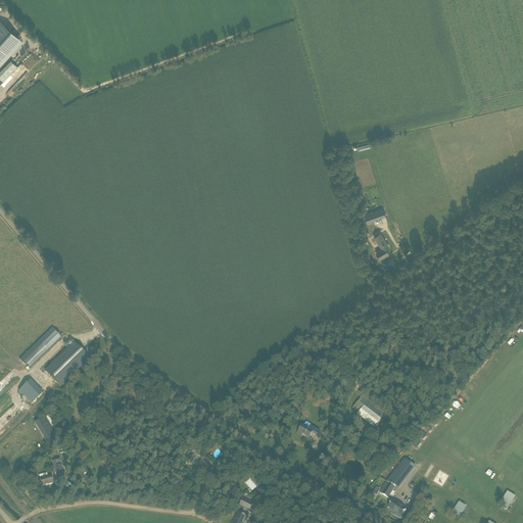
[(0,63),(21,41),(0,20),(0,63)]
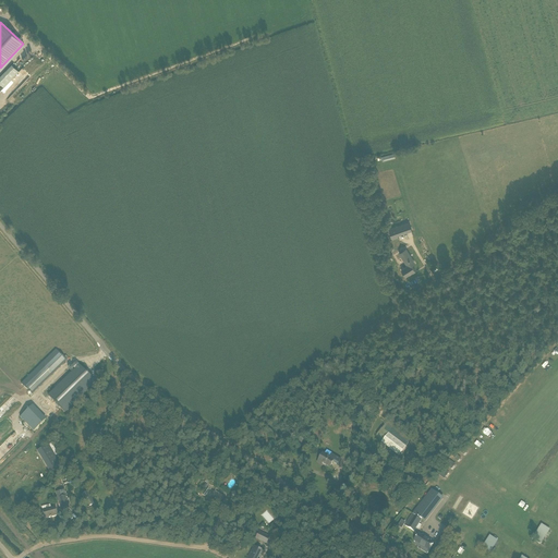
[(409,222),(389,230),(392,240),(398,238),(398,235),(412,231),(409,222)]
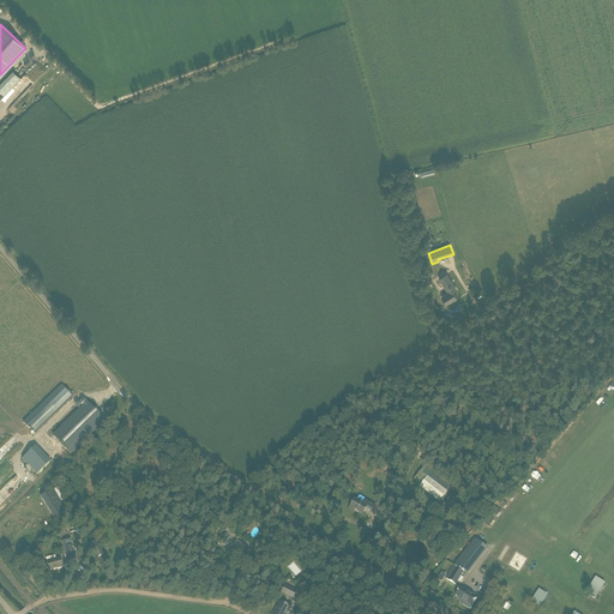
[(457,299),(453,294),(450,288),(453,287),(446,275),(439,278),(449,293),(441,298),(446,305),(452,301),(453,301),(457,299)]
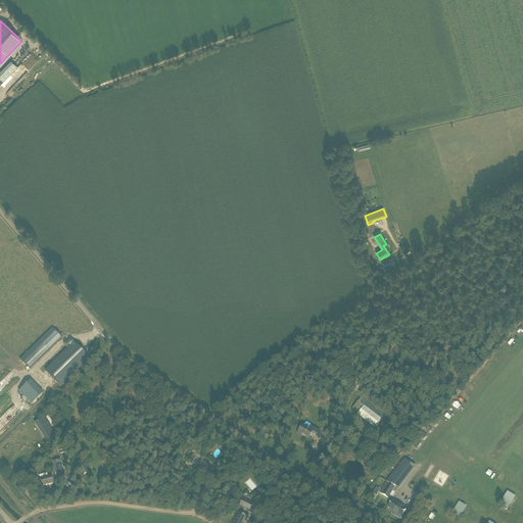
[(19,360),(30,370),(62,338),(52,328),(19,360)]
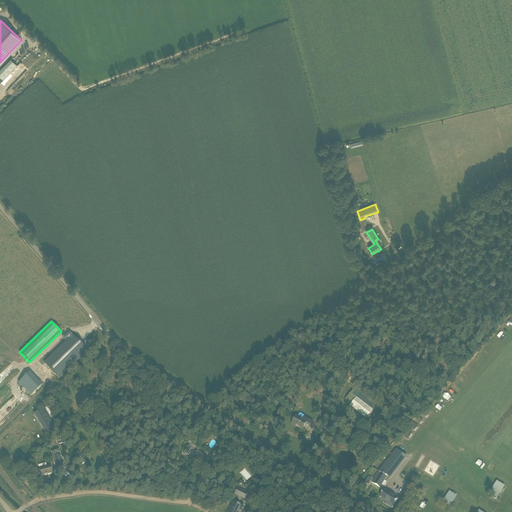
[(59,378),(83,354),(86,356),(90,353),(70,332),(66,336),(70,340),(46,363),(59,378)]
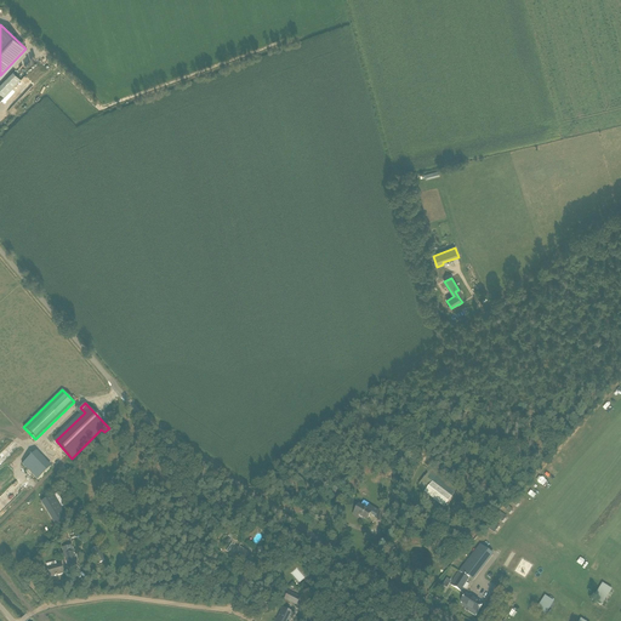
[(0,454),(0,463),(11,454),(6,449),(0,454)]
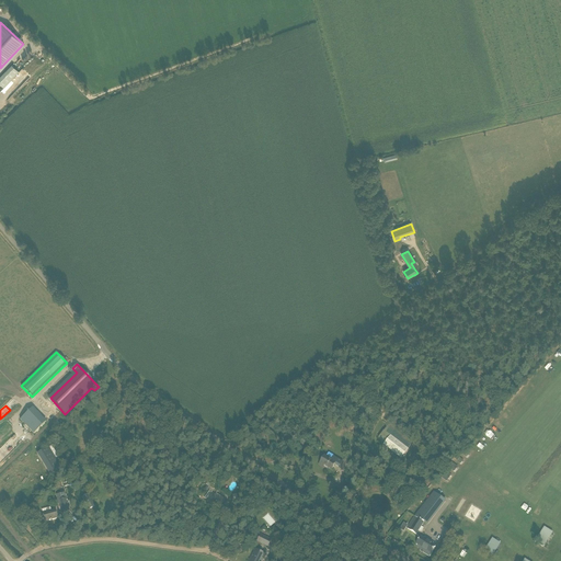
[(21,420),(34,434),(48,422),(35,408),(21,420)]
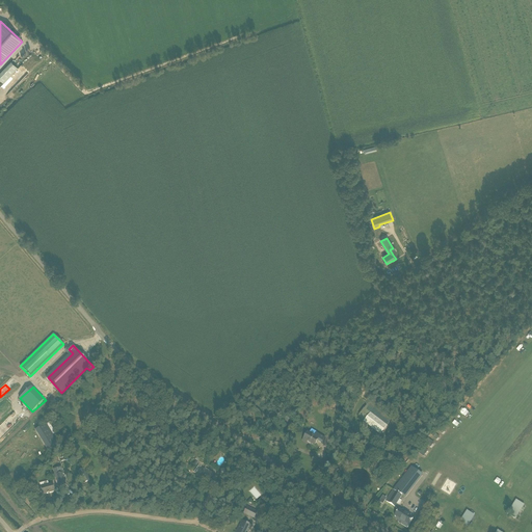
[(388,426),(387,426),(389,423),(370,407),(361,419),(364,422),(380,434),(388,426)]
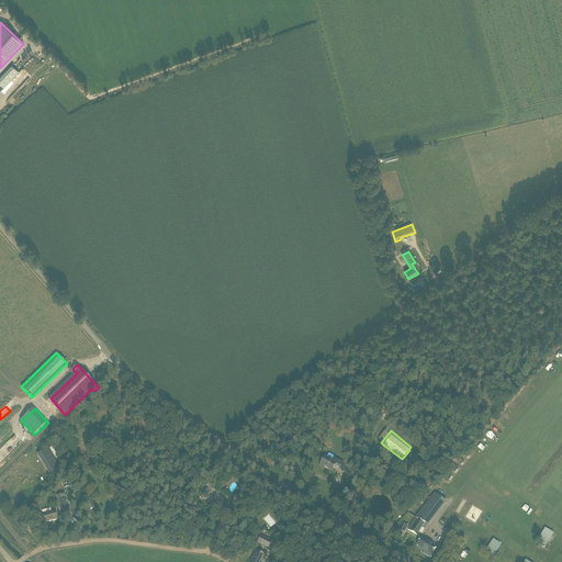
[(37,454),(52,478),(63,471),(48,448),(37,454)]
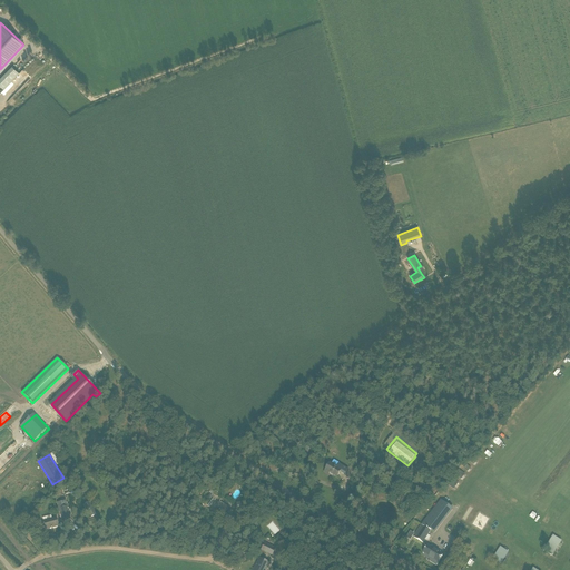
[(326,471),(336,478),(343,467),(338,463),(336,468),(331,463),(324,472),(325,472),(326,471)]
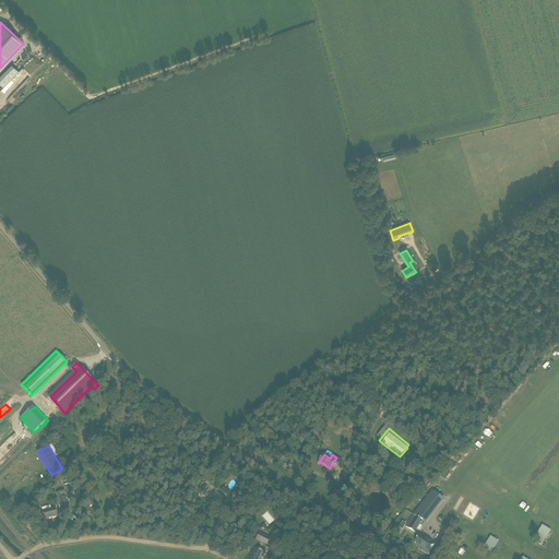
[(224,498),(215,492),(221,484),(211,476),(205,483),(210,486),(202,495),(205,497),(207,495),(211,497),(212,496),(221,502),(224,498)]
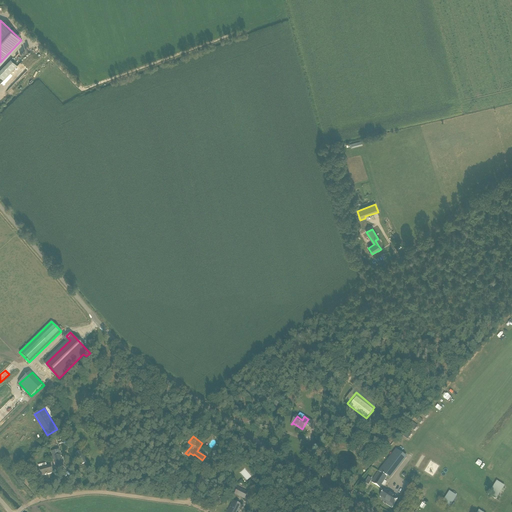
[(376,475),(371,482),(380,487),(386,476),(389,478),(405,457),(395,449),(376,475)]
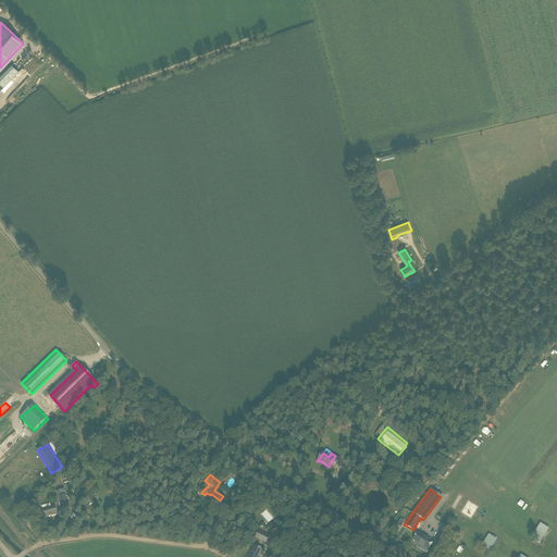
[(87,491),(82,494),(88,506),(94,503),(87,491)]
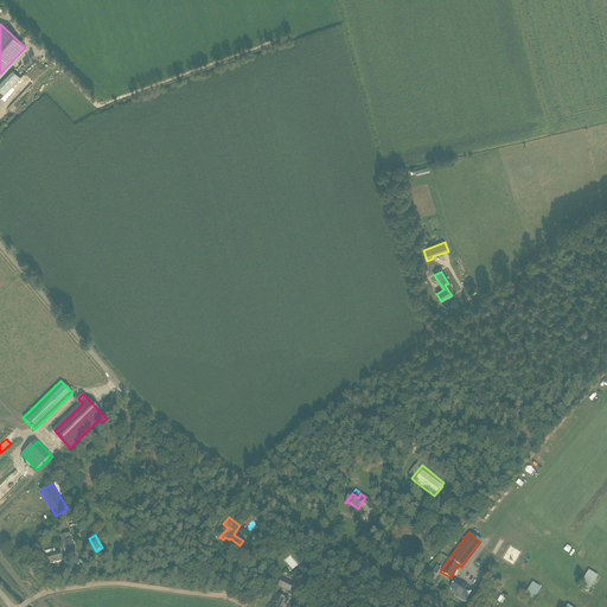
[(75,554),(71,540),(64,541),(68,556),(75,554)]
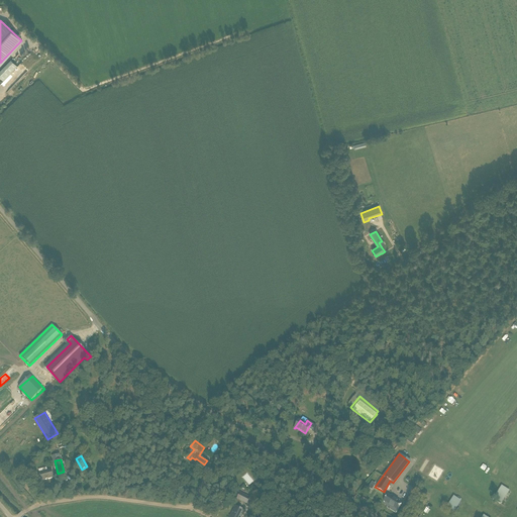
[(50,470),(46,471),(46,468),(38,470),(39,473),(41,481),(54,478),(50,470)]
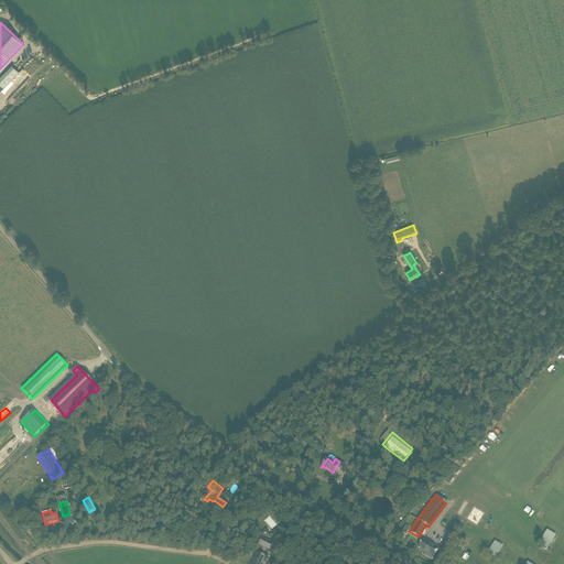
[(226,520),(230,514),(225,510),(220,516),(226,520)]
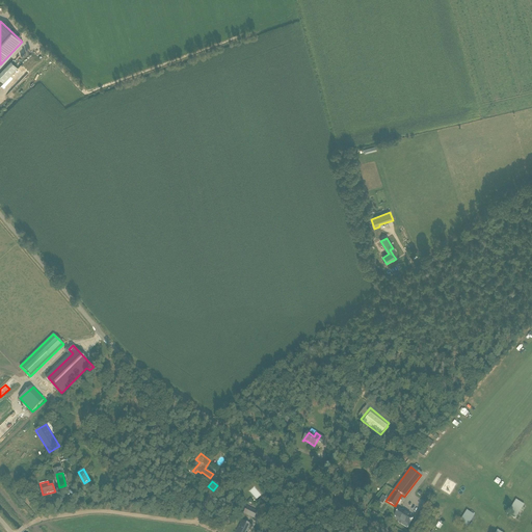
[(254,486),(249,490),(257,499),(261,494),(254,486)]
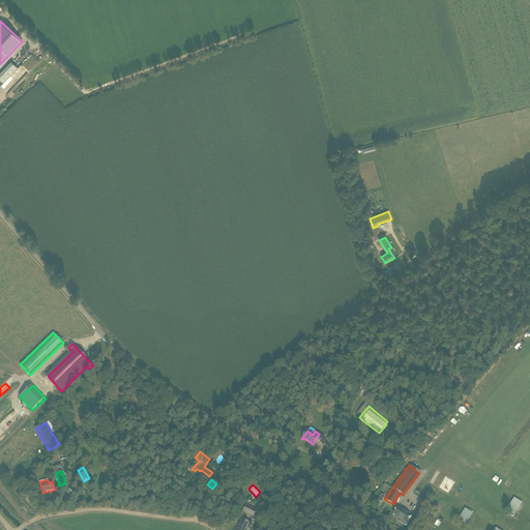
[(522,503),(513,498),(505,511),(512,517),(522,503)]
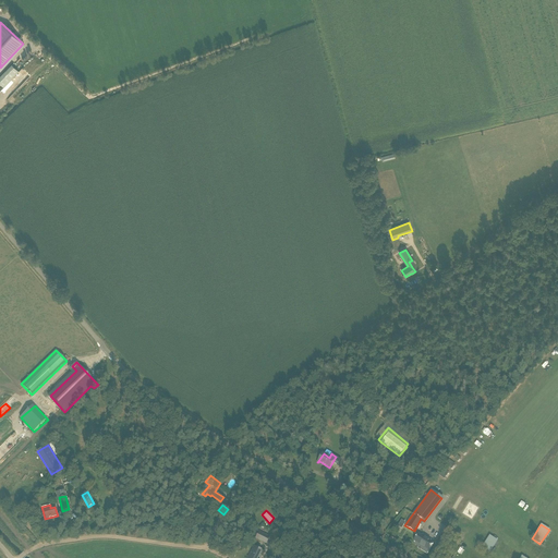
[(266,543),(269,537),(258,532),(256,538),(266,543)]
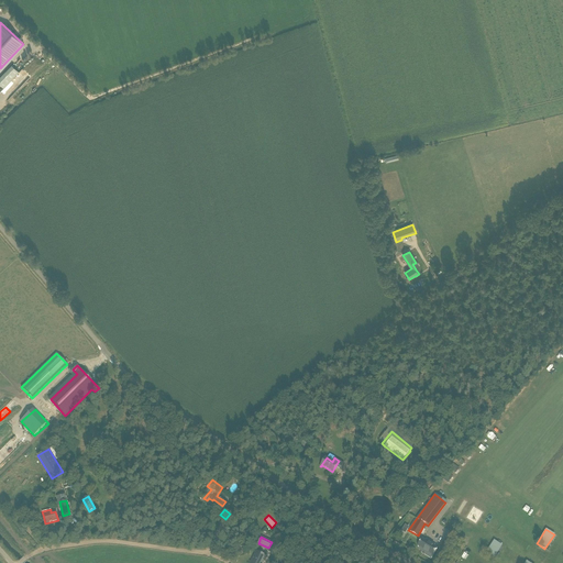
[(438,549),(422,539),(418,547),(423,550),(421,552),(431,559),(438,549)]
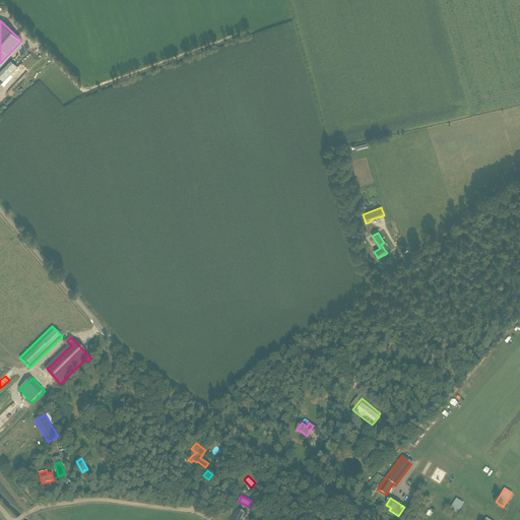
[(462,503),(456,499),(450,509),(456,513),(462,503)]
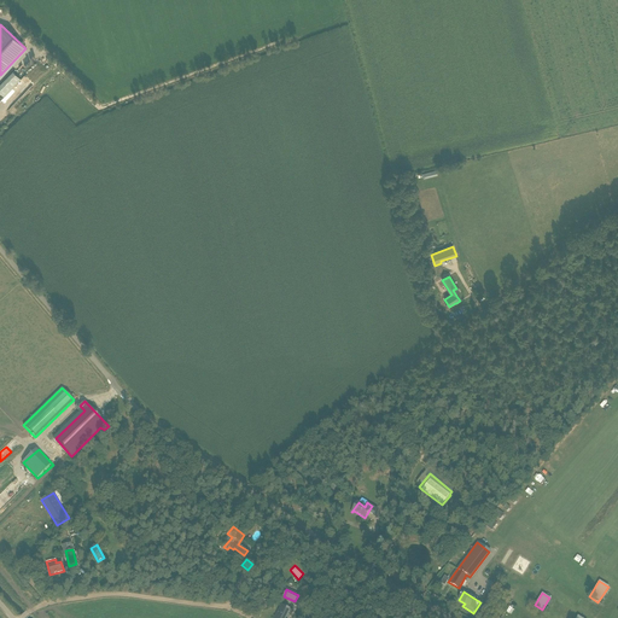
[(287,617),(292,611),(283,606),(281,610),(280,610),(275,617),(287,617)]
